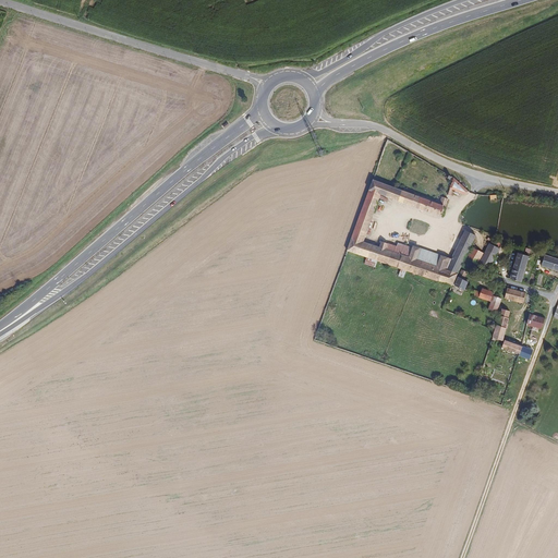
[(469,192),(455,178),(447,195),(450,196),(452,190),(466,195),(469,192)]
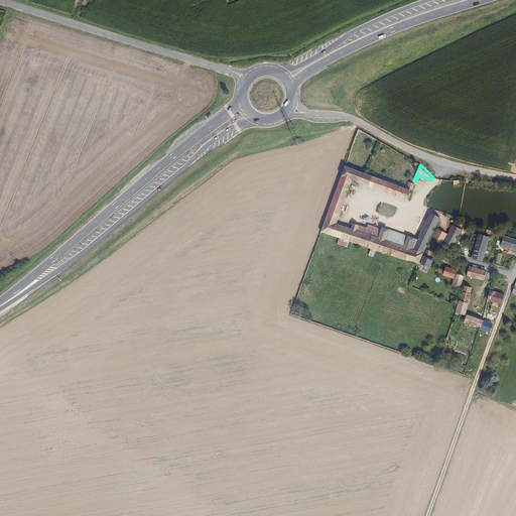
[(336,225),(352,180),(407,201),(410,190),(411,191),(414,184),(412,183),(409,182),(406,188),(376,177),(377,174),(374,173),(373,176),(365,173),(344,166),(320,231),(339,238),(338,244),(347,247),(349,241),(371,249),(369,255),(374,256),(376,250),(378,251),(418,264),(423,253),(423,252),(430,238),(433,232),(423,228),(417,240),(412,251),(404,248),(406,243),(397,240),(396,245),(379,239),(381,230),(368,226),(367,229),(358,226),(356,231),(351,230),(336,225)]
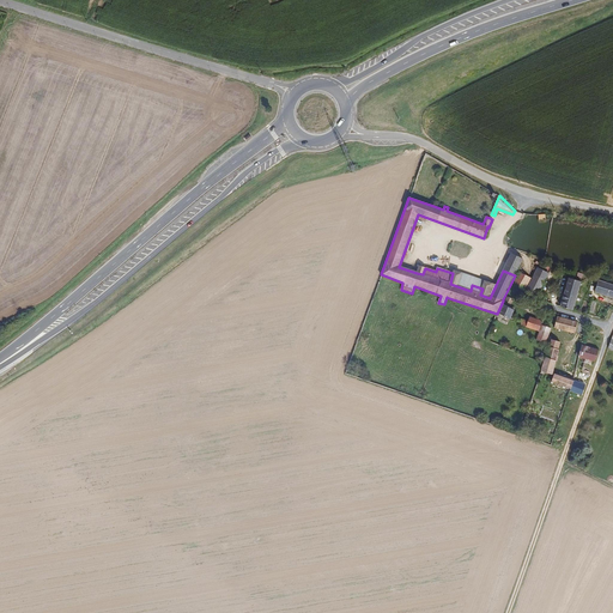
[(515,275),(522,260),(511,254),(503,271),(515,275)]
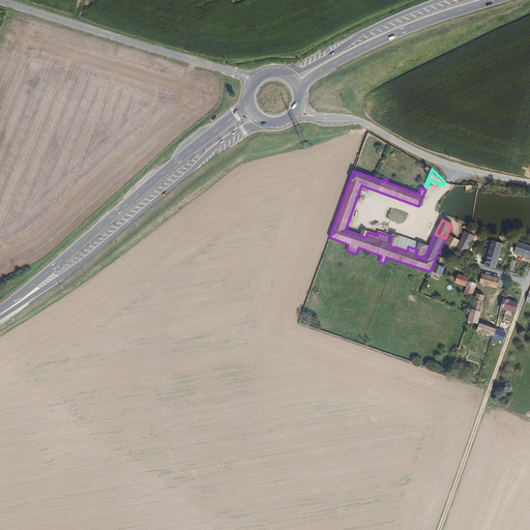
[(465,256),(474,237),(468,234),(465,232),(454,252),(464,257),(465,256)]
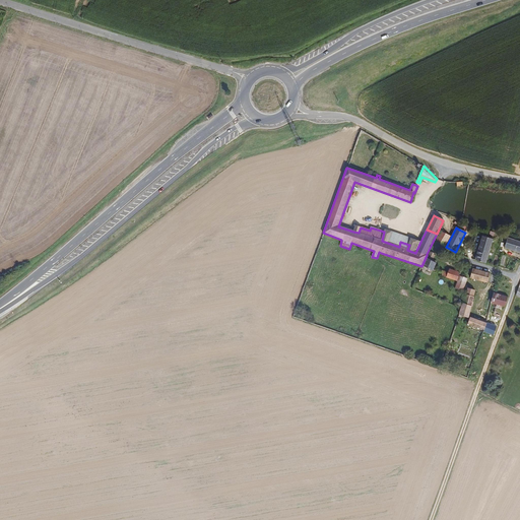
[(420,242),(385,231),(384,232),(382,241),(399,247),(400,242),(409,245),(407,250),(415,253),(420,242)]
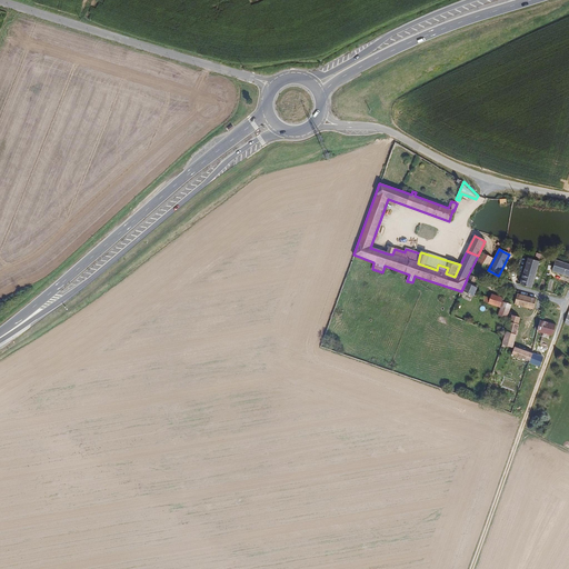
[(487,269),(492,258),(482,253),(477,263),(487,269)]
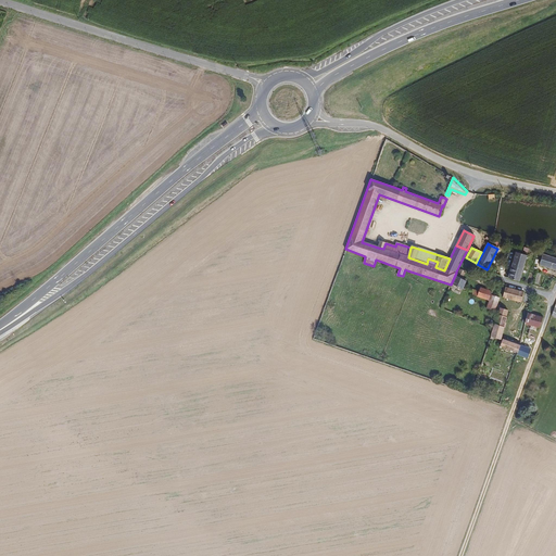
[(520,281),(528,255),(522,254),(520,253),(516,252),(510,269),(508,278),(514,280),(520,281)]
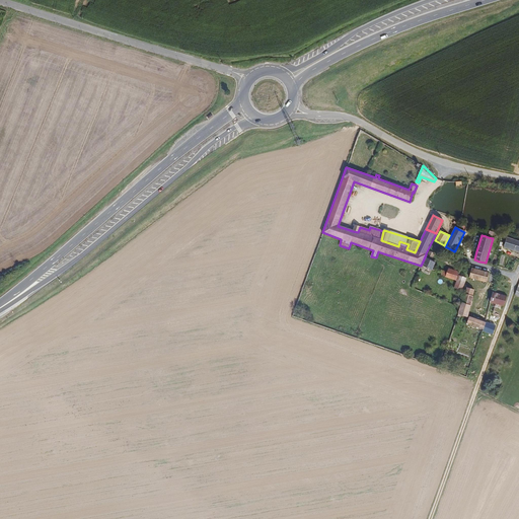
[(518,252),(518,241),(507,237),(504,247),(518,252)]
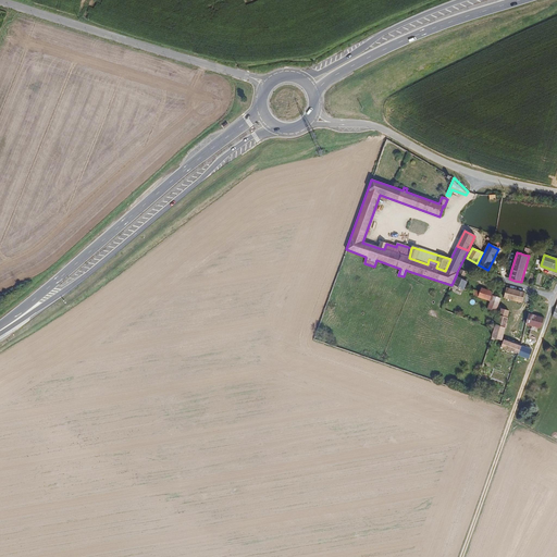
[(468,282),(467,282),(468,280),(463,279),(467,272),(461,270),(458,276),(454,285),(465,289),(468,282)]
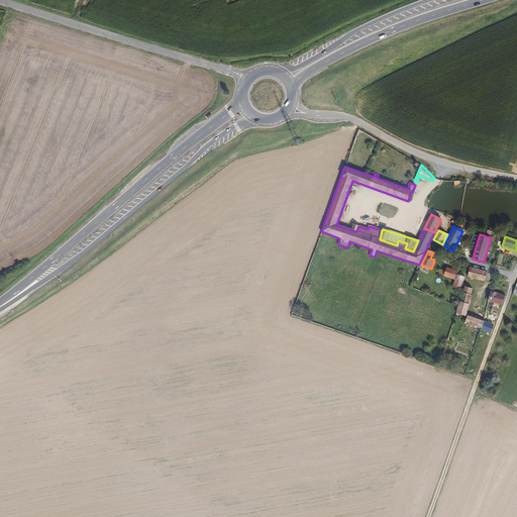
[(454,279),(456,271),(447,268),(445,272),(444,276),(454,279)]
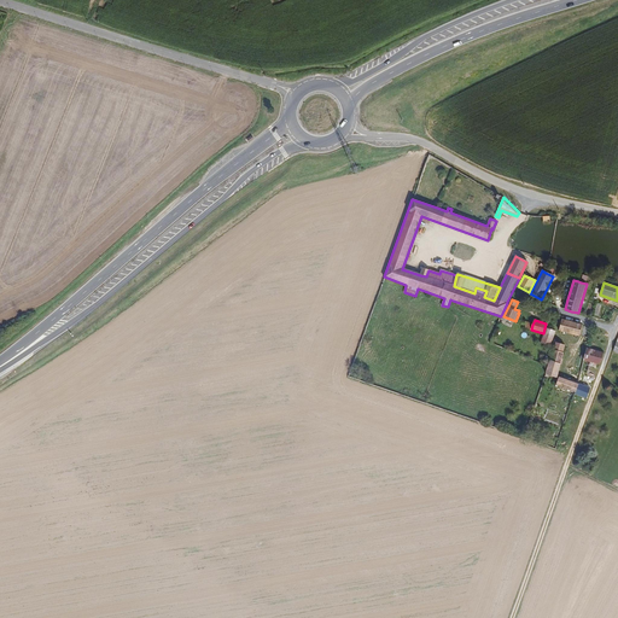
[(579,336),(583,325),(561,320),(559,331),(579,336)]
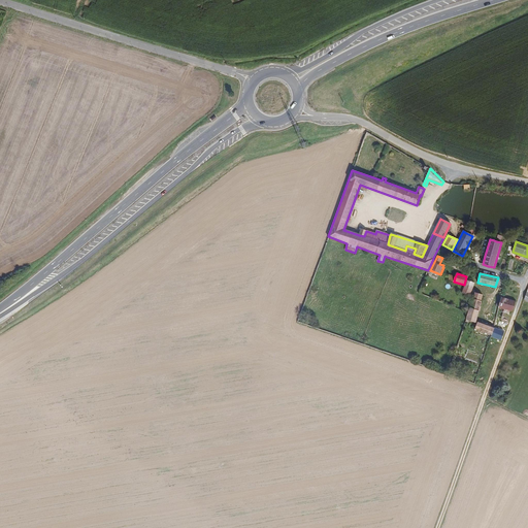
[(471,291),(474,283),(467,279),(465,286),(462,293),(472,298),(474,292),(471,291)]
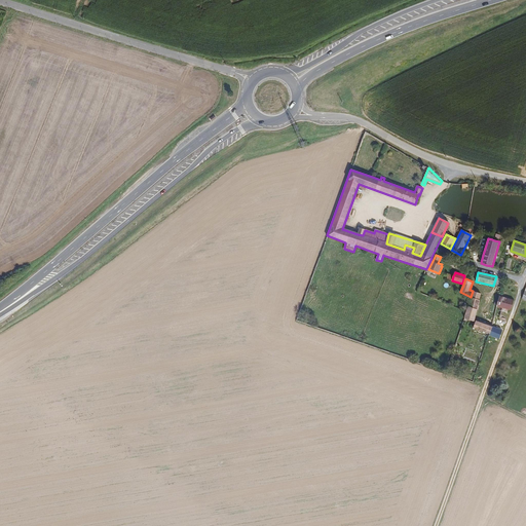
[(474,322),(480,300),(479,300),(480,293),(473,291),(471,297),(466,312),(464,318),(474,322)]
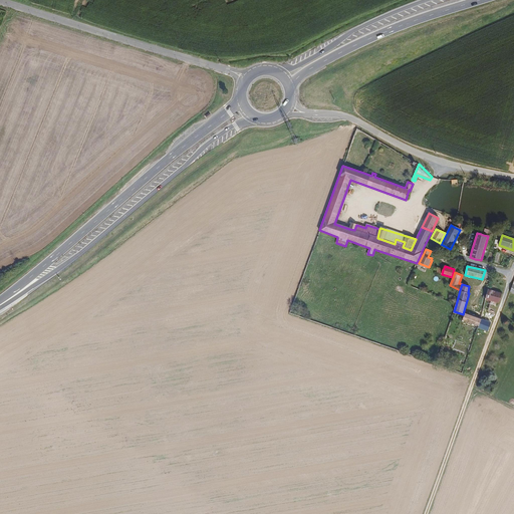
[(499,303),(502,293),(488,289),(485,300),(491,301),(496,302),(499,303)]
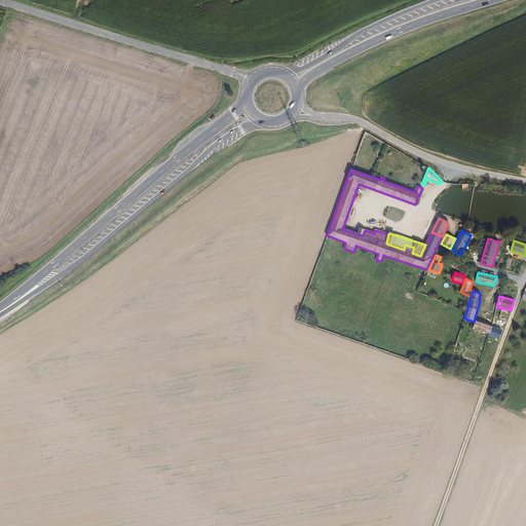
[(478,322),(476,321),(474,328),(490,334),(489,335),(499,339),(502,331),(491,327),(478,322)]
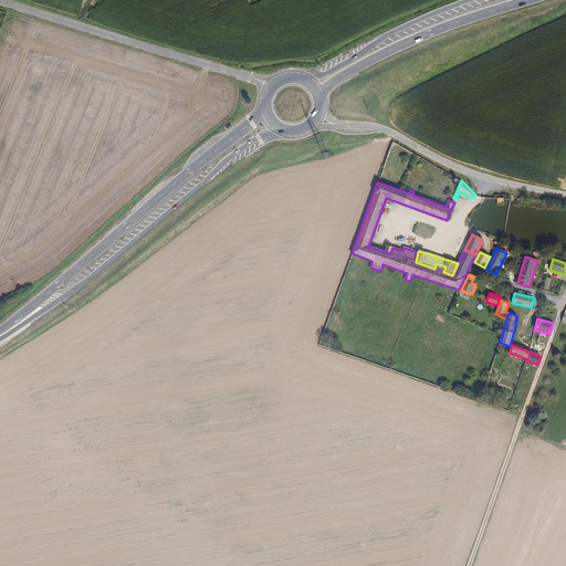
All buildings are outlined.
